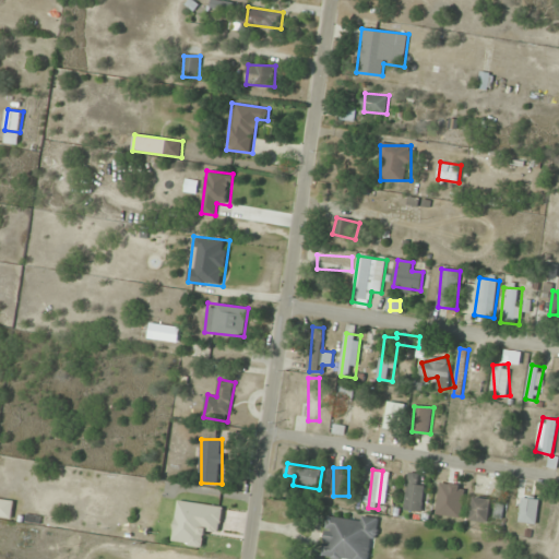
[(426,485),(417,484),(418,474),(408,473),(405,511),(423,512),(426,485)]
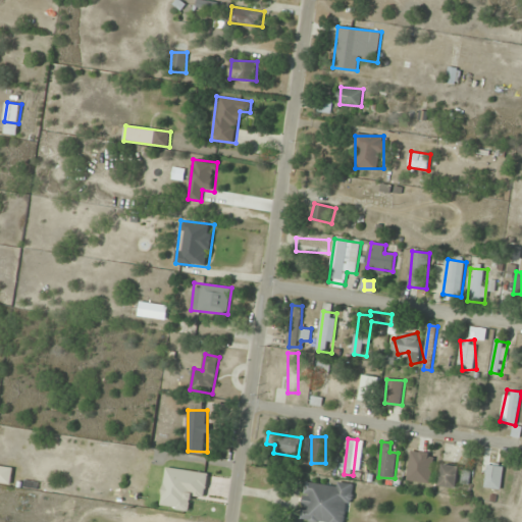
[(486,493),(497,493),(498,460),(487,460),(486,493)]
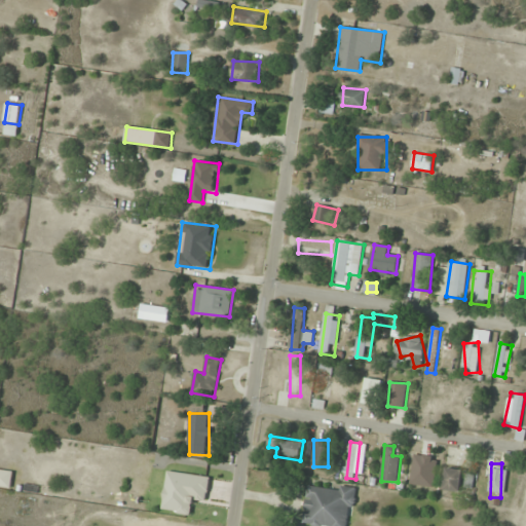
[(0,486),(11,488),(13,472),(0,468),(0,486)]
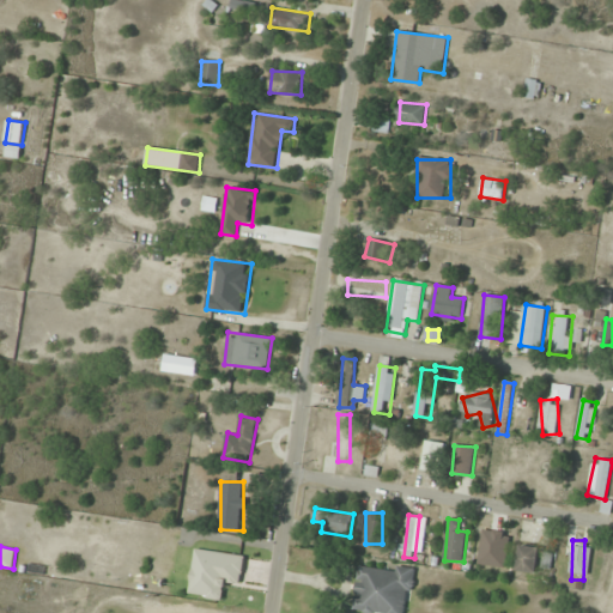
[(552,548),(519,547),(517,572),(540,572),(541,570),(551,570),(552,548)]
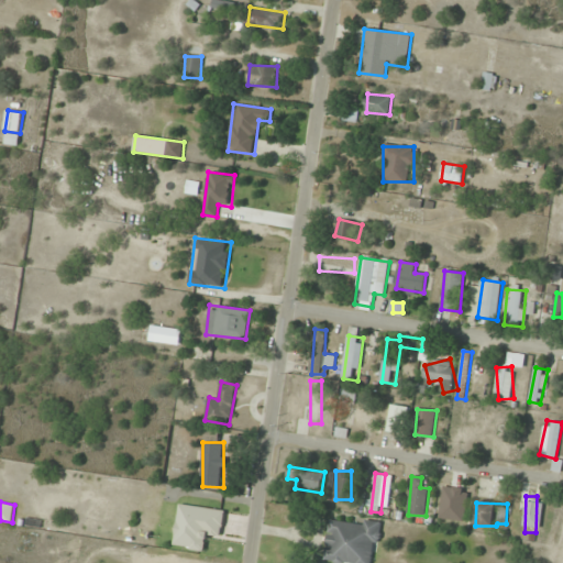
[(324,562),(337,562),(375,562),(379,522),(363,520),(362,523),(330,519),(324,562)]
